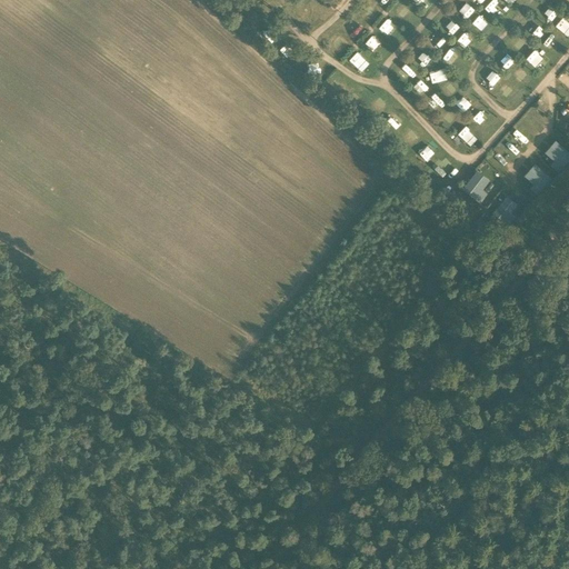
[(492,0),(491,0),(485,9),(493,16),(501,6),(492,0)]
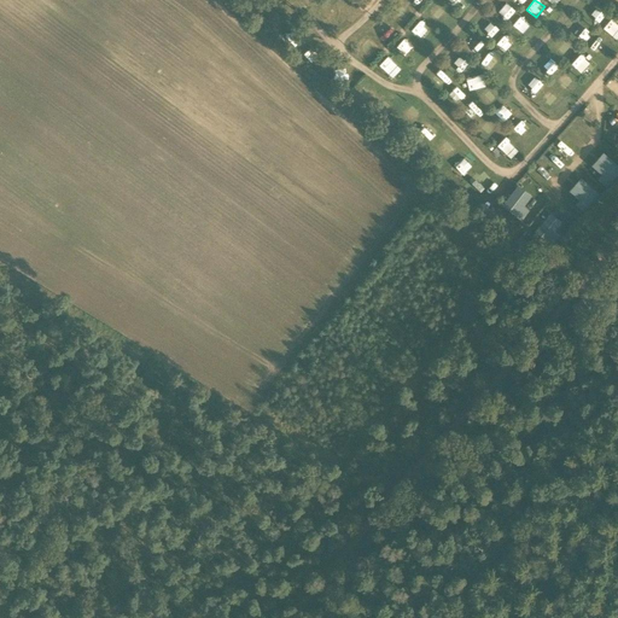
[(602,28),(617,40),(617,39),(617,25),(611,19),(602,28)]
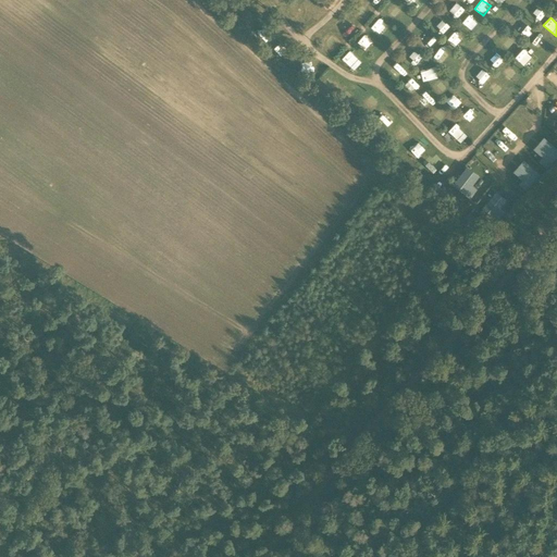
[(379,19),(371,27),(383,38),(391,29),(379,19)]
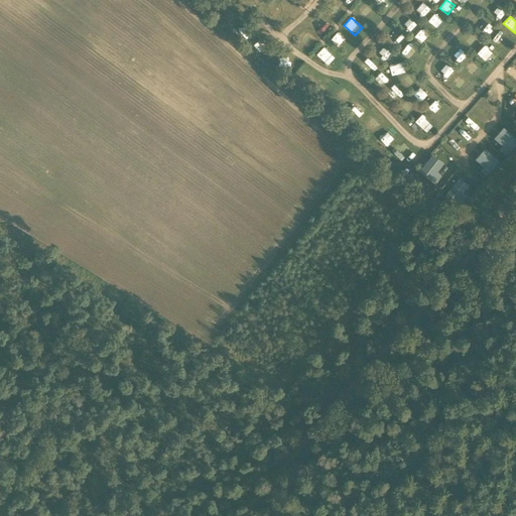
[(413,20),(404,25),(408,31),(417,26),(413,20)]
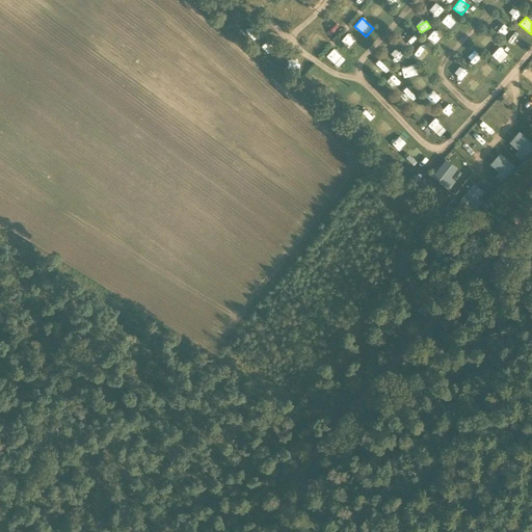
[(427,37),(435,44),(442,36),(434,29),(427,37)]
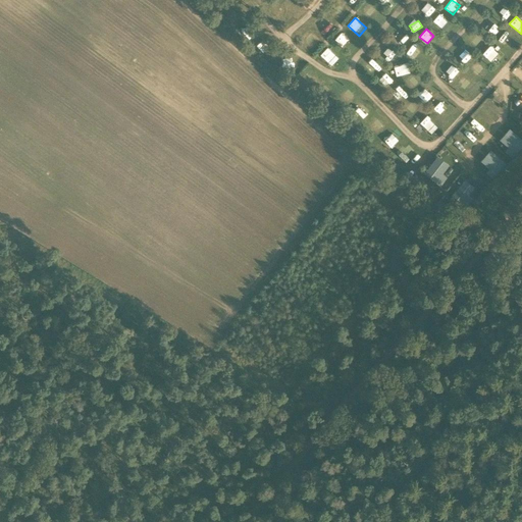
[(334,41),(344,48),(350,40),(341,33),(334,41)]
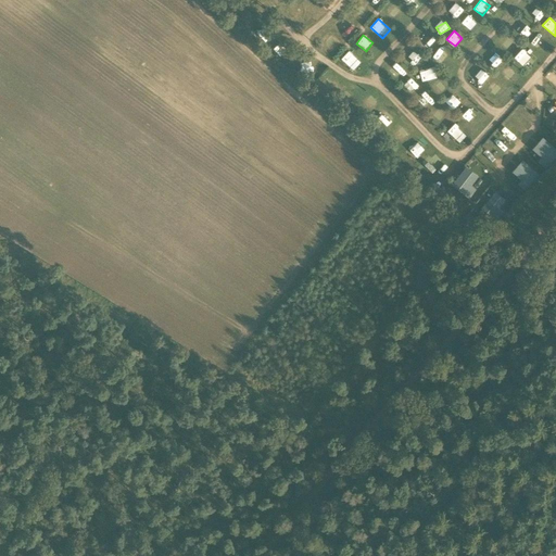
[(430,35),(424,42),(430,48),(437,40),(430,35)]
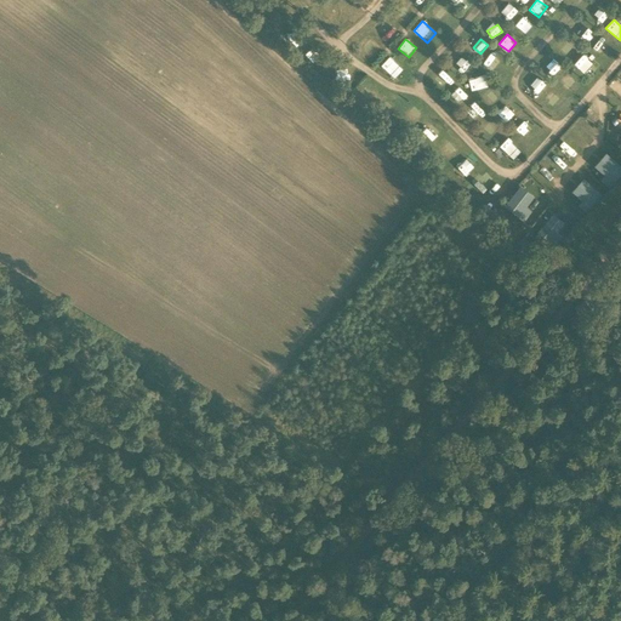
[(591,47),(599,52),(605,44),(597,39),(591,47)]
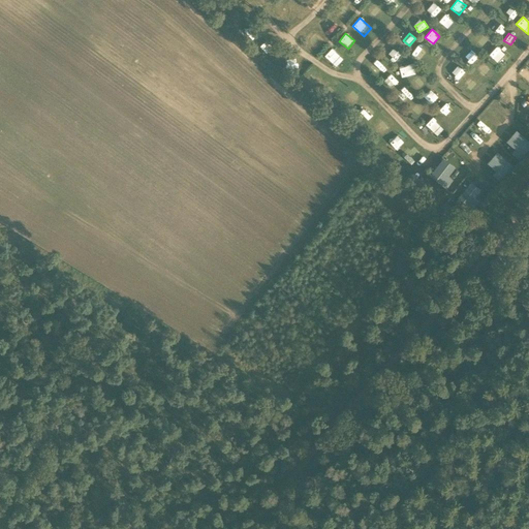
[(484,49),(492,42),(486,35),(478,41),(484,49)]
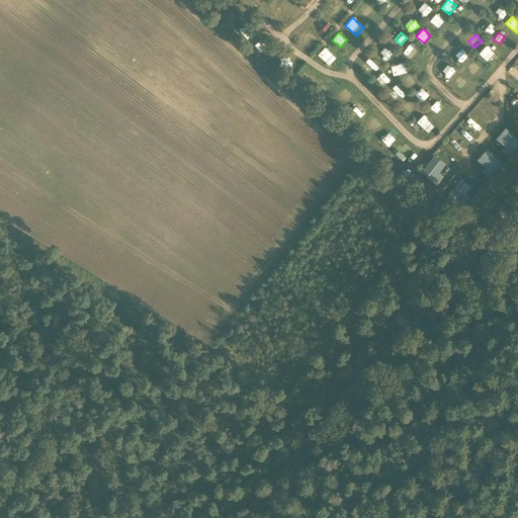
[(317,55),(329,66),(336,58),(325,47),(317,55)]
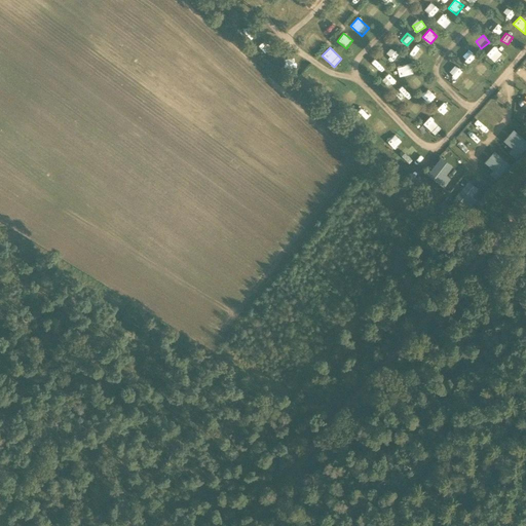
[(385,53),(391,61),(399,55),(393,47),(385,53)]
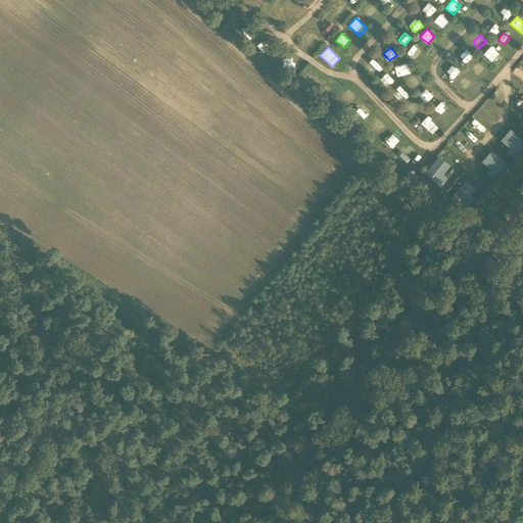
[(490,59),(496,53),(490,47),(483,53),(490,59)]
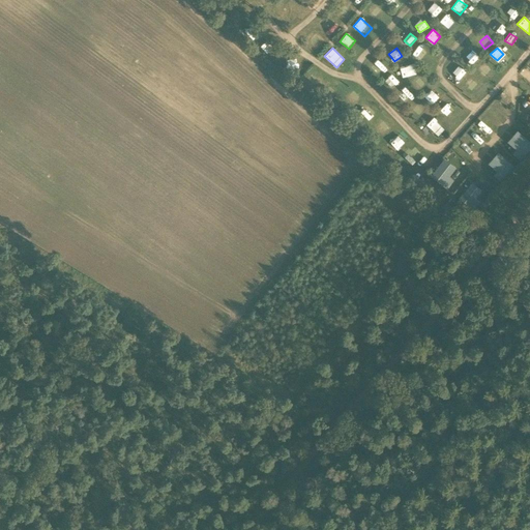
[(393,76),(385,83),(391,88),(399,82),(393,76)]
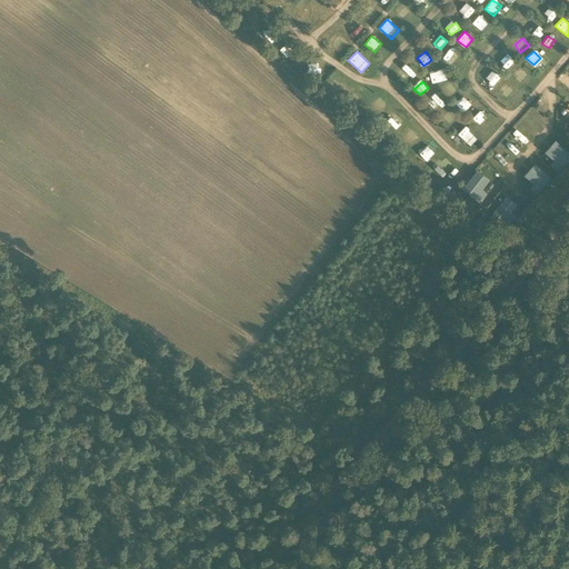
[(470,146),(478,139),(466,127),(458,133),(470,146)]
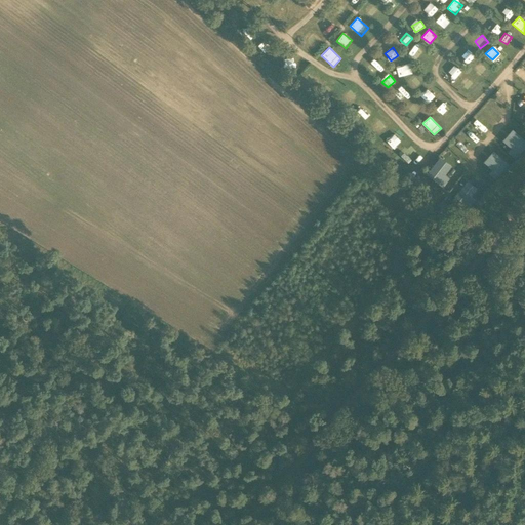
[(524,140),(517,133),(508,144),(513,148),(509,152),(516,158),(524,147),(524,140)]
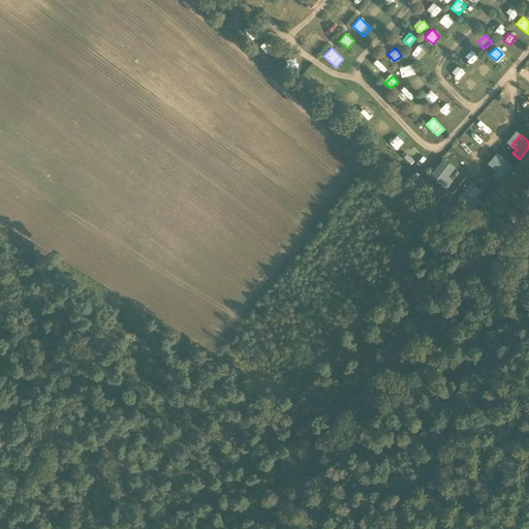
[(394,150),(402,143),(397,136),(389,144),(394,150)]
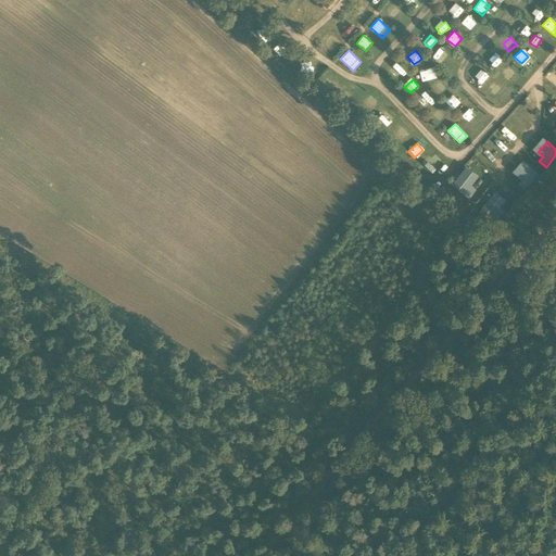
[(446,168),(450,164),(438,155),(428,168),(440,177),(444,180),(451,172),(446,168)]
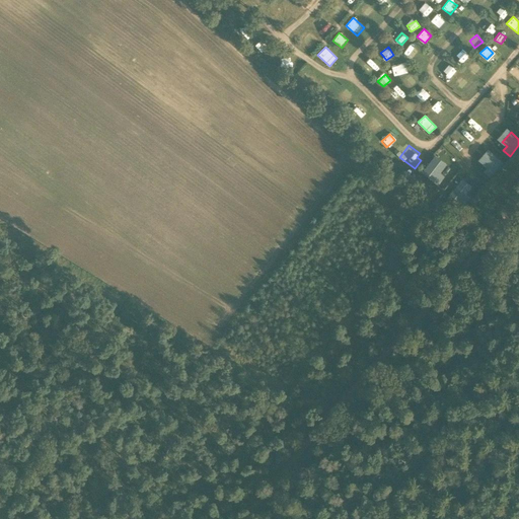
[(503,163),(492,153),(483,163),(488,167),(484,171),(491,177),(503,163)]
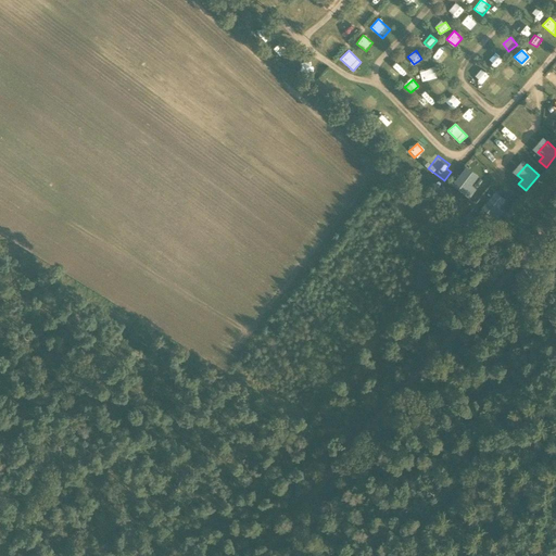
[(468,178),(456,169),(446,182),(457,191),(463,194),(469,186),(464,182),(468,178)]
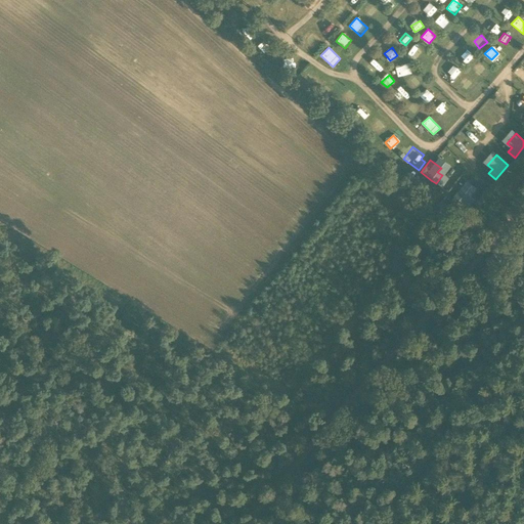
[(457,181),(446,172),(437,184),(447,193),(452,197),(459,188),(454,185),(457,181)]
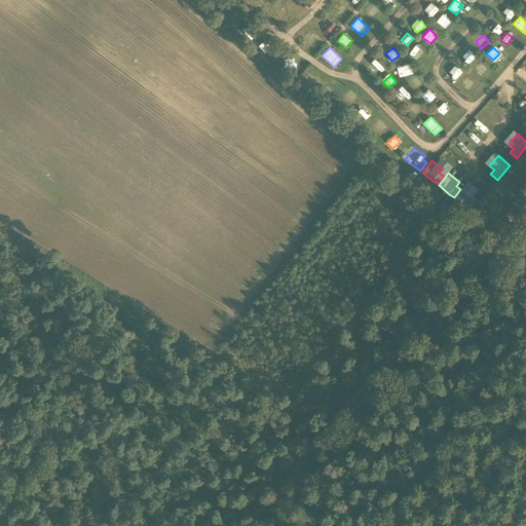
[(455,197),(472,210),(478,201),(473,197),(479,190),(468,181),(455,197)]
